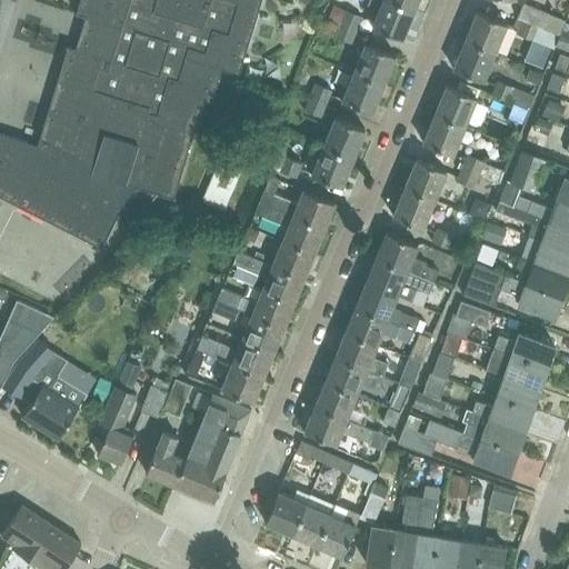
[(79,0),(76,13),(88,17),(78,49),(66,46),(66,47),(68,47),(38,145),(0,132),(0,193),(100,246),(99,248),(101,248),(116,220),(123,225),(125,226),(158,193),(175,199),(176,197),(173,197),(193,132),(196,132),(196,131),(190,130),(200,98),(211,101),(212,100),(209,100),(219,68),(239,75),(239,73),(237,72),(258,0),(79,0)]
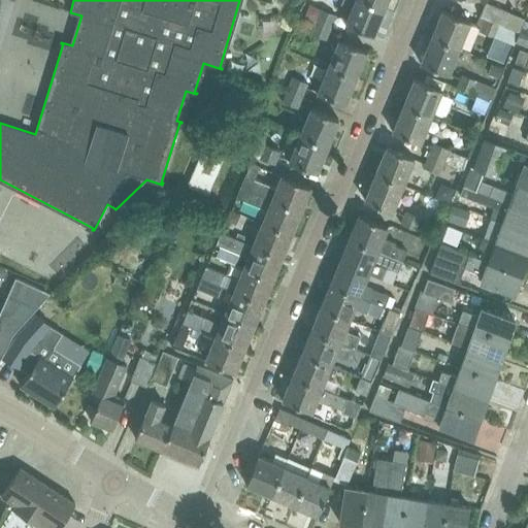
[(373,36),(384,9),(360,0),(355,0),(345,25),(373,36)]
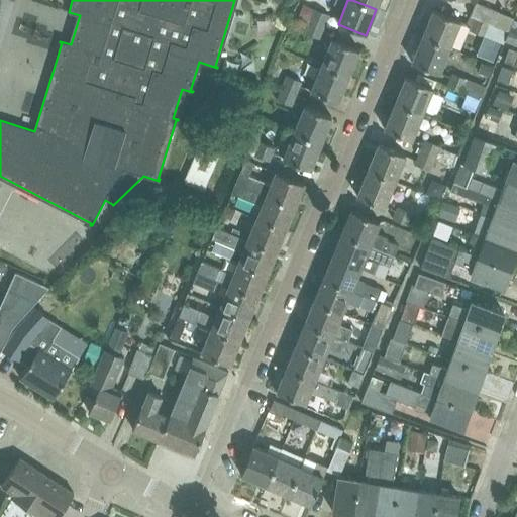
[(379,0),(352,0),(376,9),(379,0)]
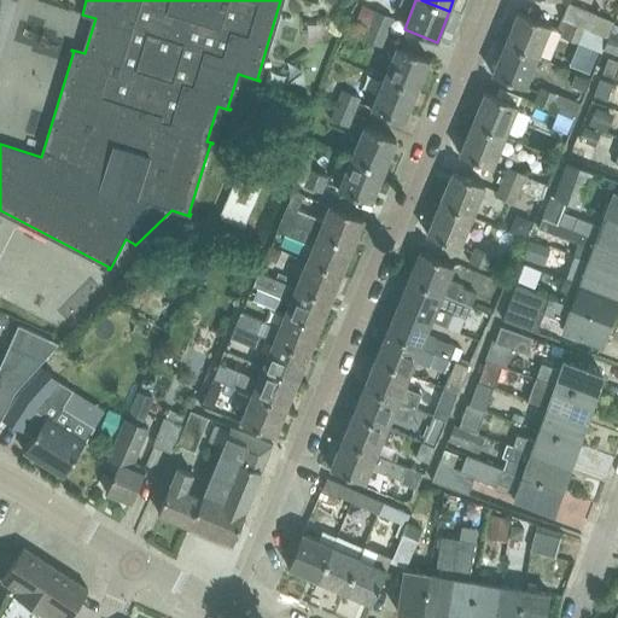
[(566,3),(560,18),(584,27),(608,36),(610,31),(613,19),(593,12),(566,3)]
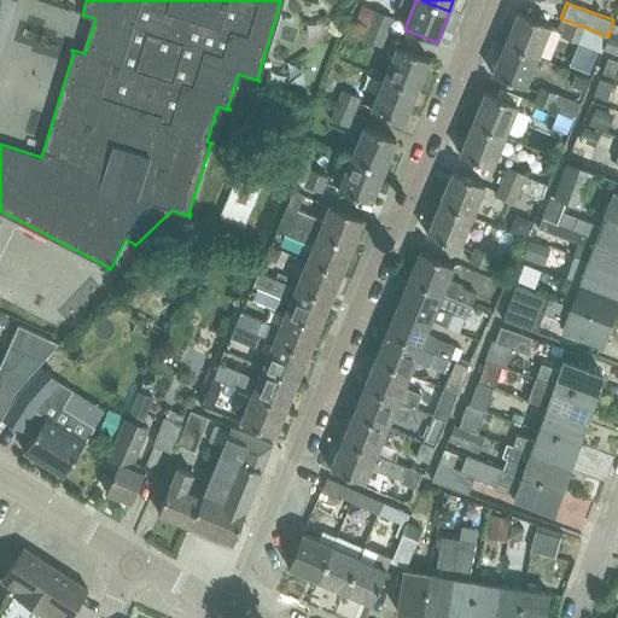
[(367,24),(389,33),(395,18),(362,5),(356,21),(367,24)]
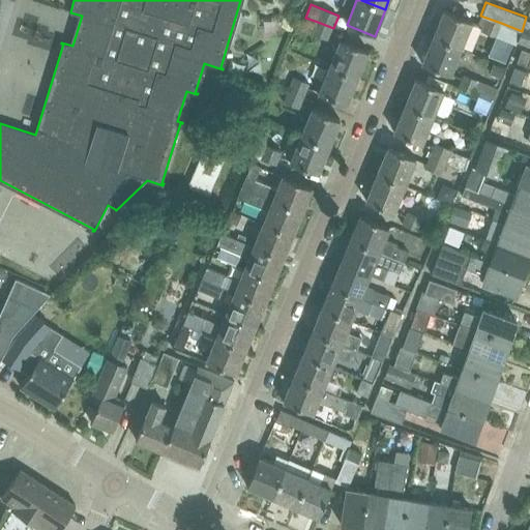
[(433,36),(462,49),(472,22),(444,9),(433,36)]
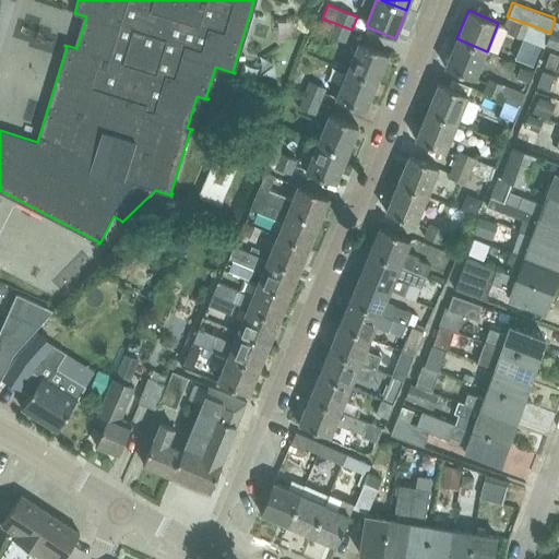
[(523,38),(528,24),(507,16),(504,24),(507,25),(506,27),(509,28),(507,32),(523,38)]
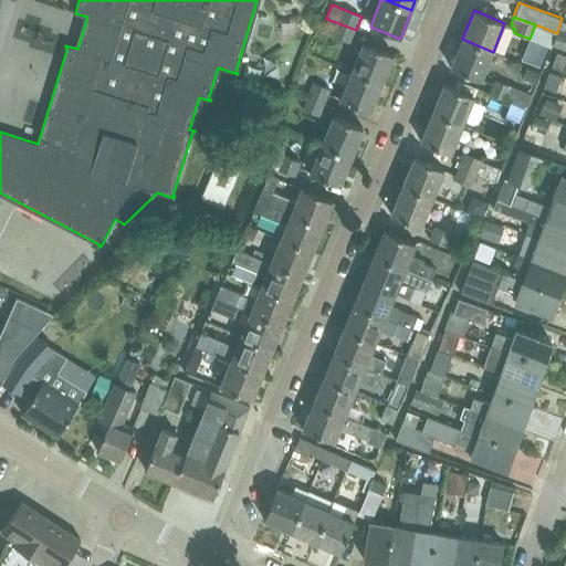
[(356,30),(336,22),(331,35),(350,43),(356,30)]
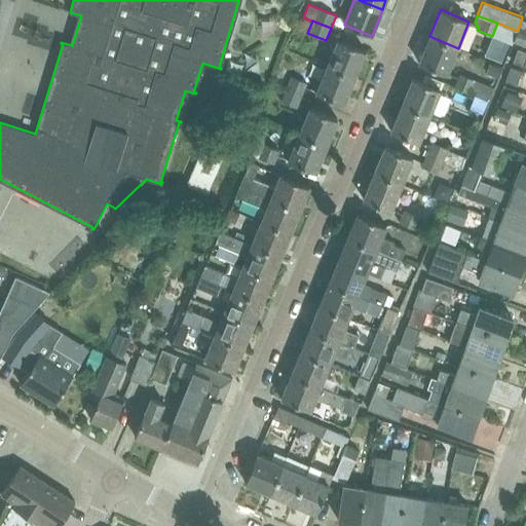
[(525,46),(525,29),(519,27),(518,31),(514,42),(525,46)]
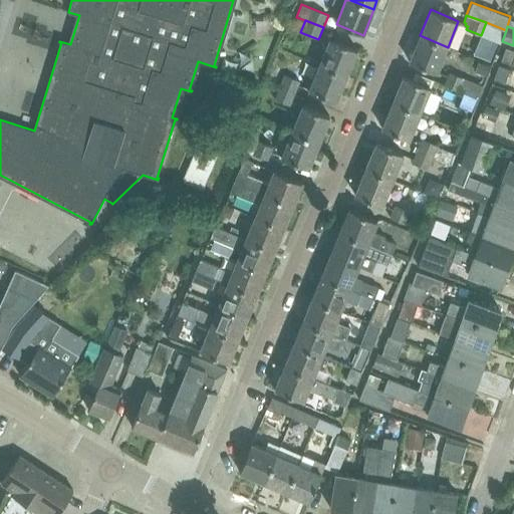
[(410,61),(428,69),(437,72),(448,47),(420,35),(410,61)]
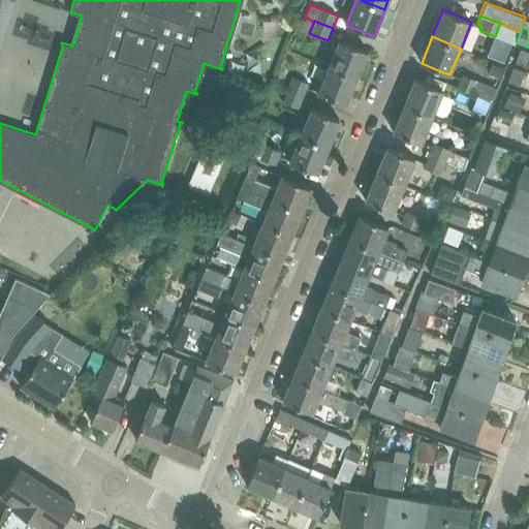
[(368,51),(348,43),(340,39),(329,66),(356,78),(368,51)]
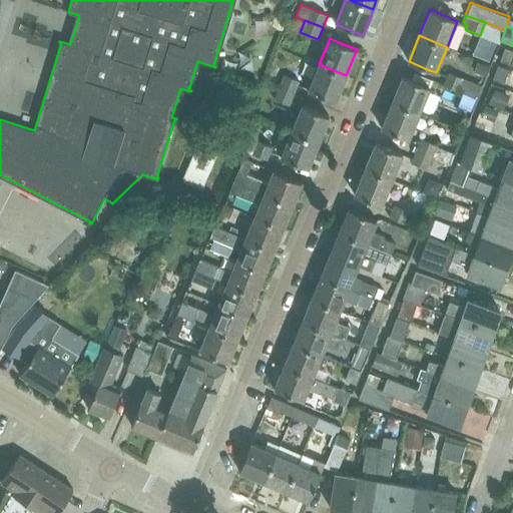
[(512,64),(512,50),(505,48),(500,60),(512,64)]
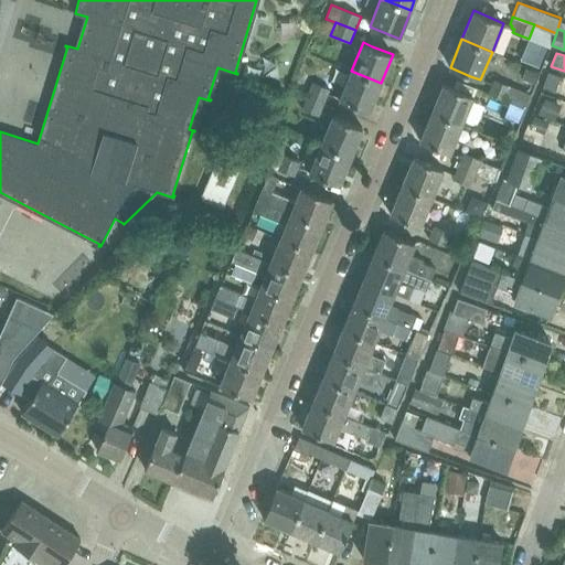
[(539,73),(526,67),(521,80),(533,85),(539,73)]
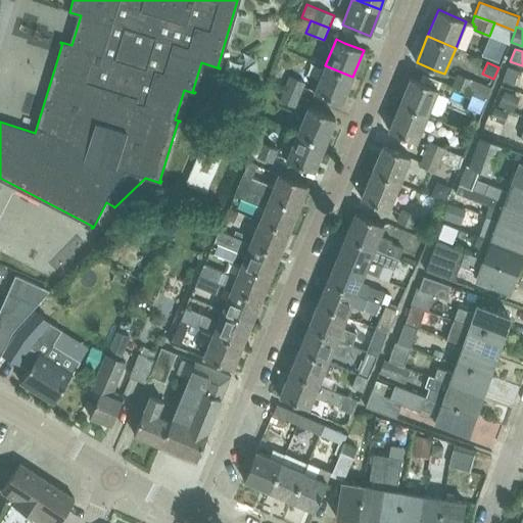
[(341,103),(352,77),(325,65),(315,92),(341,103)]
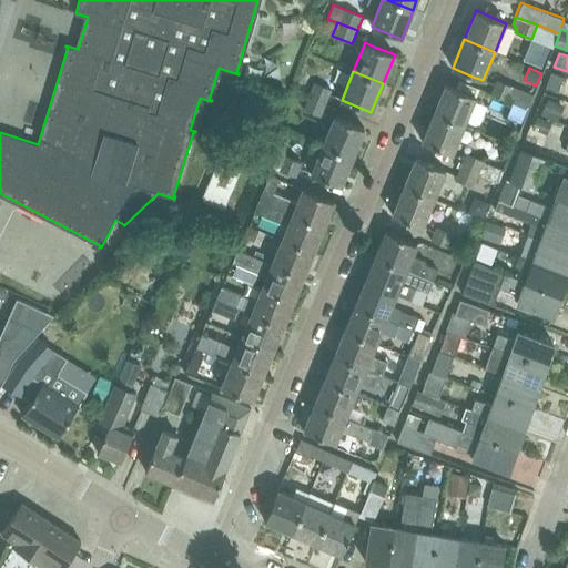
[(564,77),(550,72),(545,88),(558,92),(564,77)]
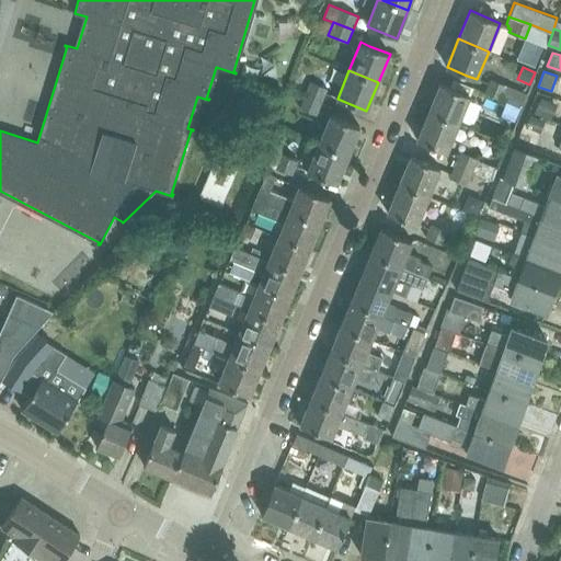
[(491,79),(487,91),(523,105),(527,94),(491,79)]
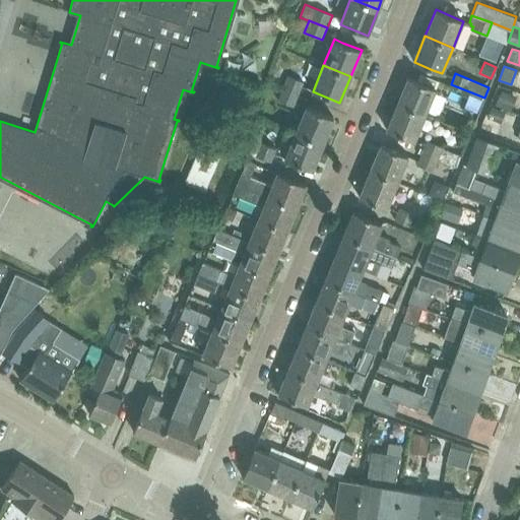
[(287,75),(282,88),(298,94),(303,82),(287,75)]
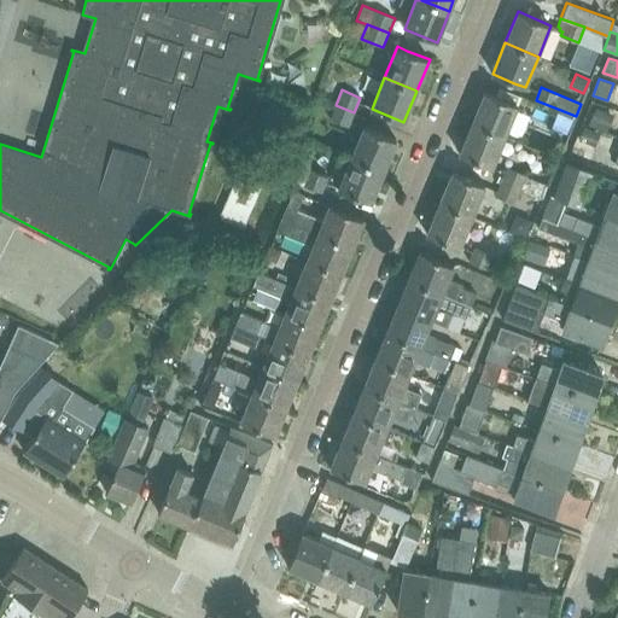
[(472,123),(506,136),(518,105),(485,92),(472,123)]
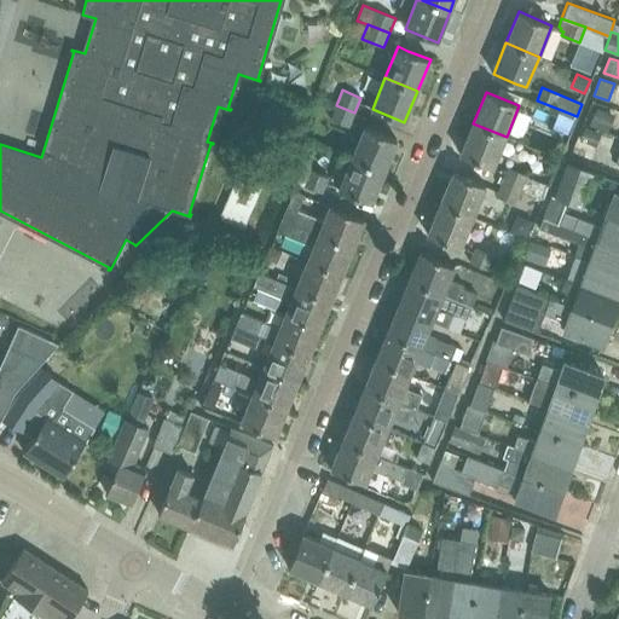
[(330,119),(350,126),(354,113),(336,105),(330,119)]
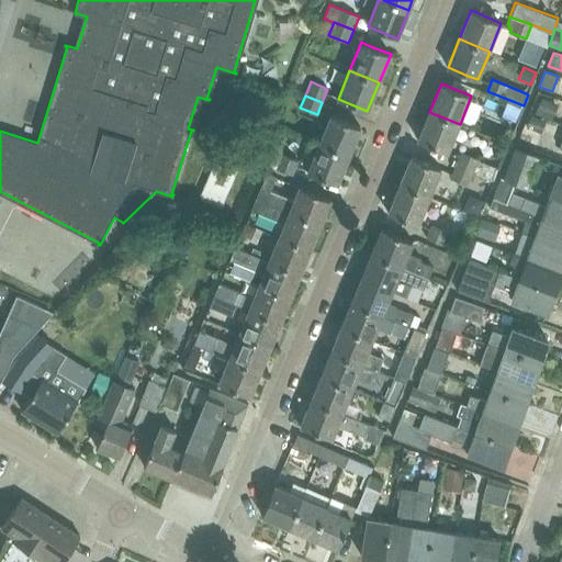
[(559,104),(542,97),(536,113),(552,120),(559,104)]
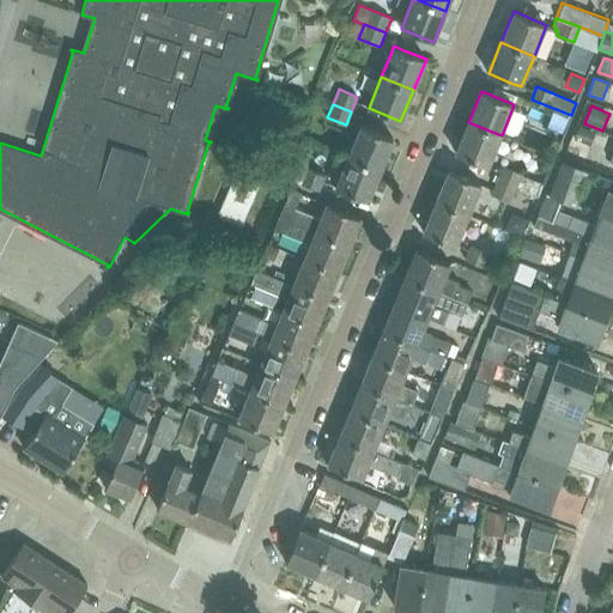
[(562,132),(568,117),(552,111),(547,127),(562,132)]
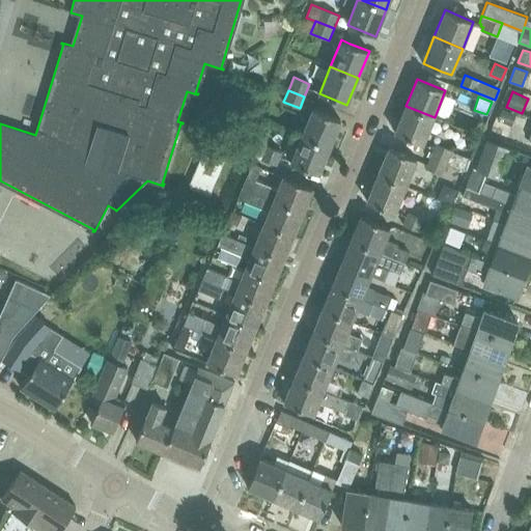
[(435,117),(406,106),(394,132),(423,144),(435,117)]
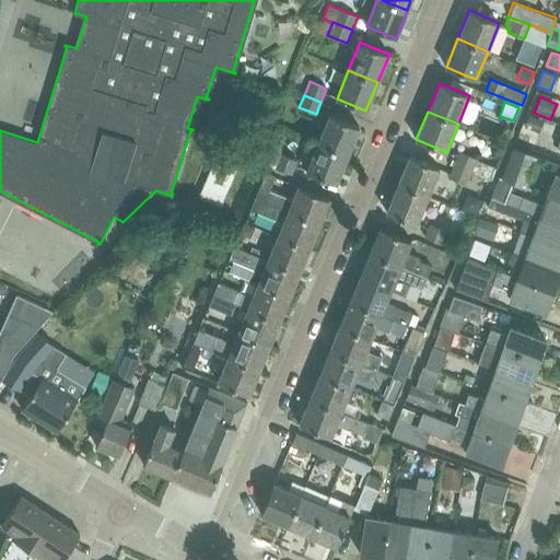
[(318,143),(348,154),(359,127),(330,115),(318,143)]
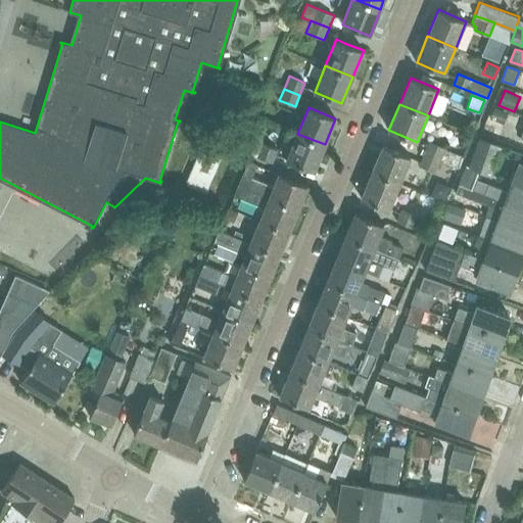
[(509,112),(494,107),(489,119),(505,124),(509,112)]
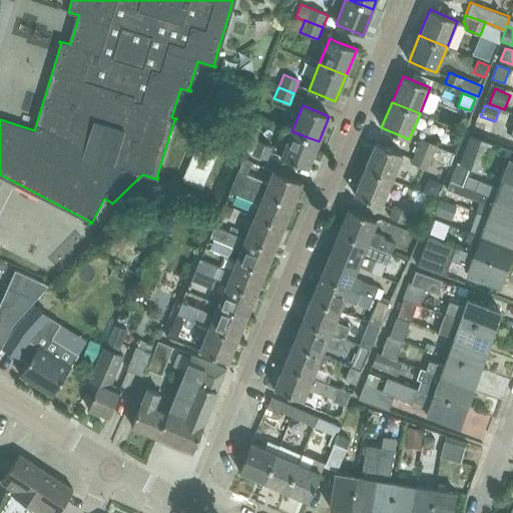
[(204,126),(182,180),(202,188),(225,135),(204,126)]
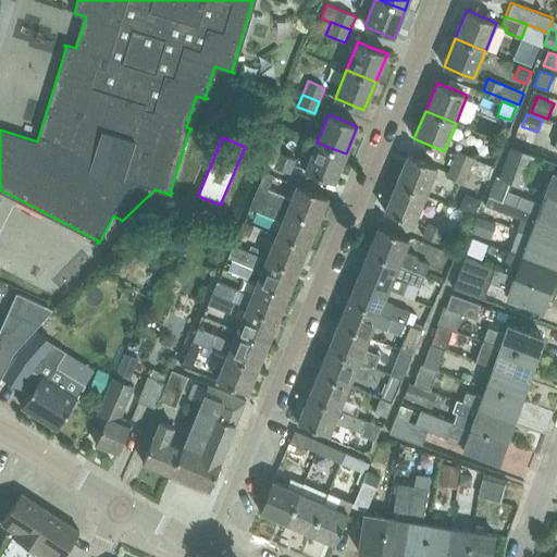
[(334,182),(346,153),(317,143),(306,170),(334,182)]
